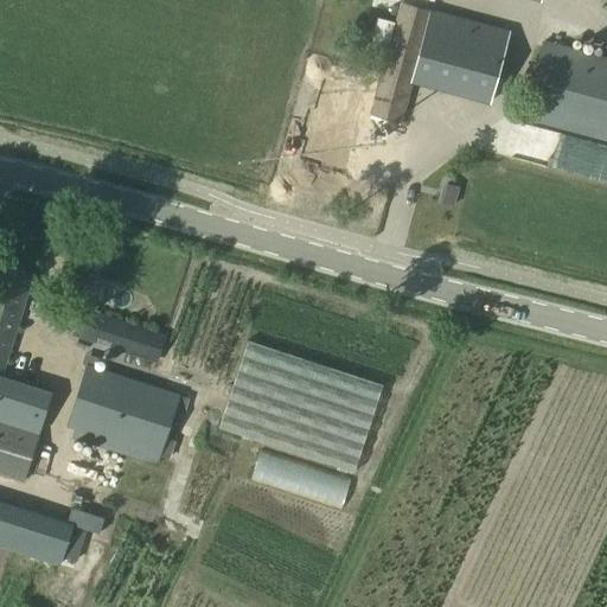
[(400,1),(363,131),(398,141),(411,82),(410,82),(429,10),(400,1)]
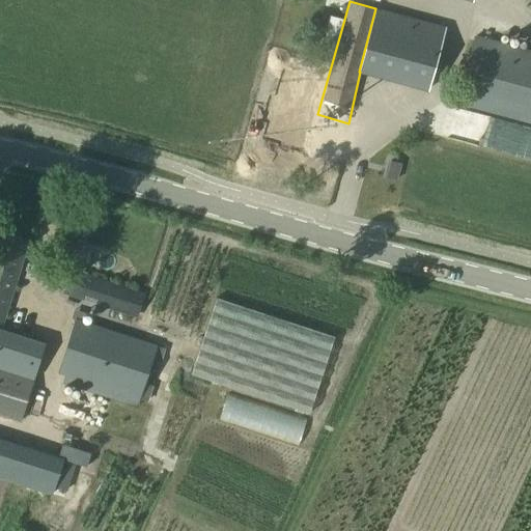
[(376,7),(375,8),(359,72),(360,72),(429,90),(446,26),(376,7)]
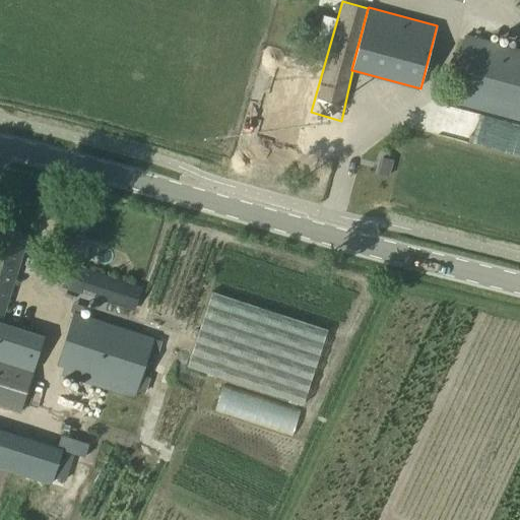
[(519,49),(465,34),(447,102),(519,121),(519,49)]
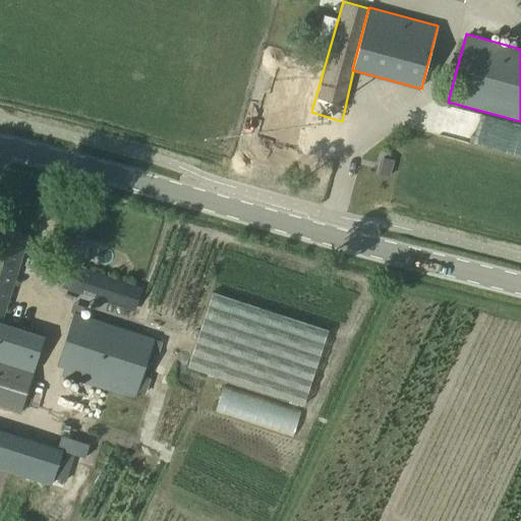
[(295,107),(286,139),(333,153),(342,121),(311,112),(295,107)]
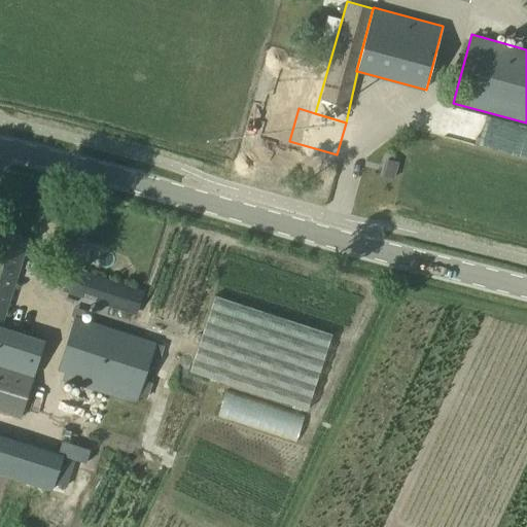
[(388,161),(383,176),(393,179),(397,163),(388,161)]
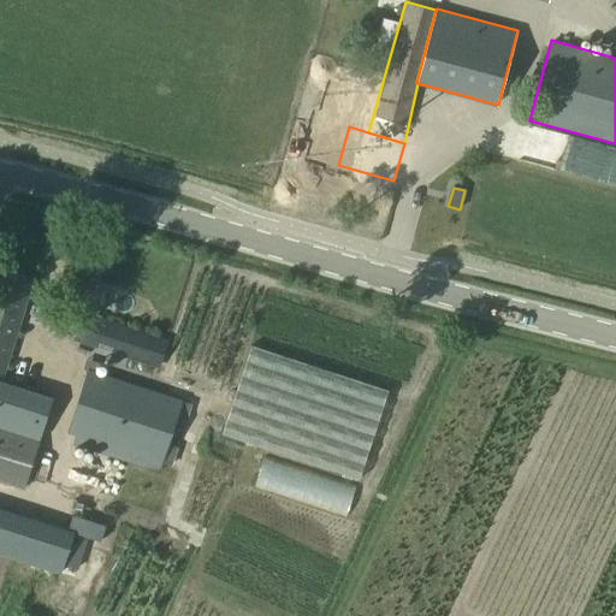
[(0,267),(0,377),(5,379),(34,278),(0,267)]
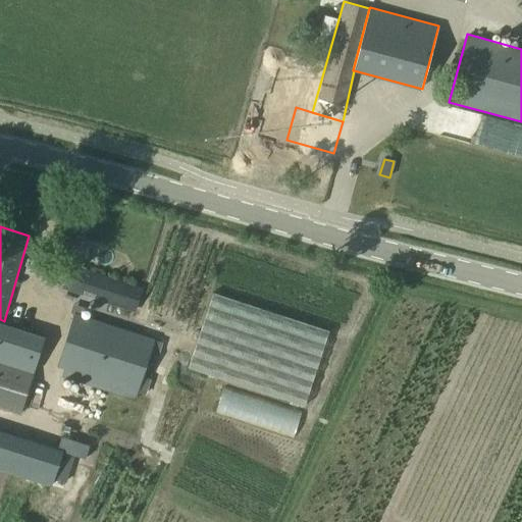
[(67,278),(64,288),(135,311),(142,288),(139,286),(117,279),(71,264),(71,265),(67,278)]
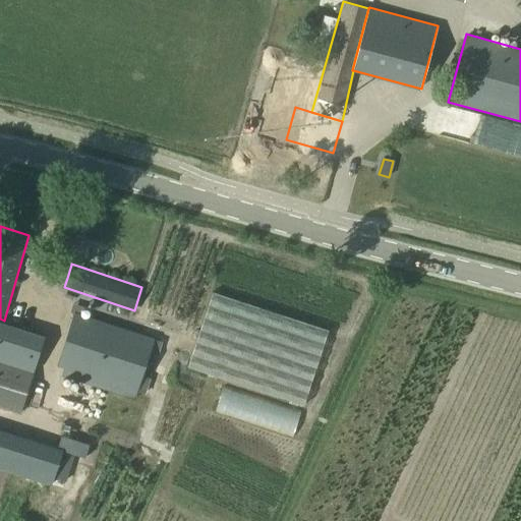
[(211,293),(185,368),(301,406),(326,331),(211,293)]
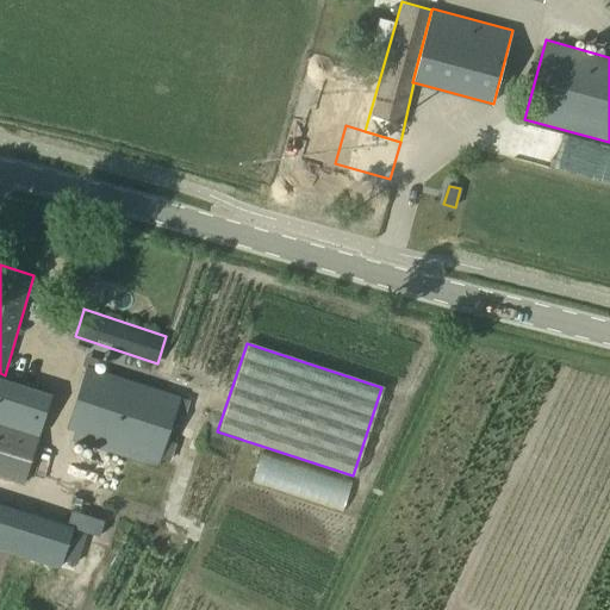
[(87,365),(67,428),(162,460),(182,397),(87,365)]
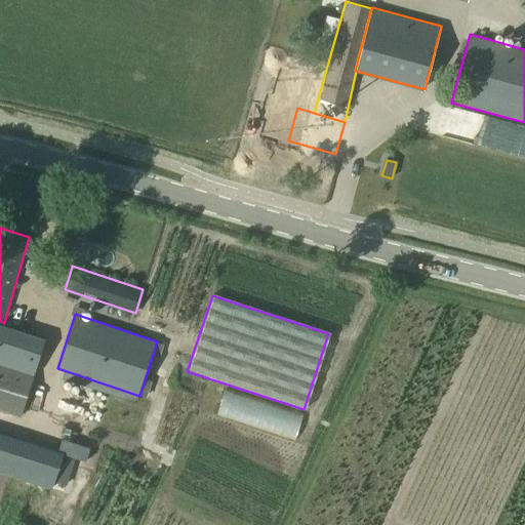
[(47,338),(0,323),(0,409),(23,416),(47,338)]
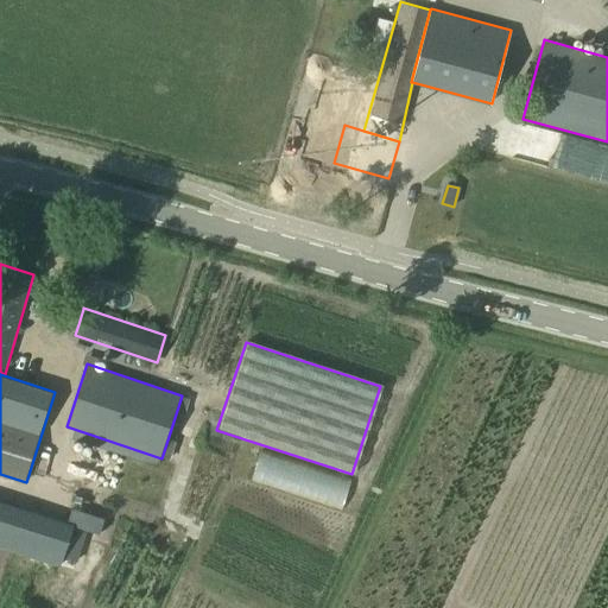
[(352,482),(261,453),(252,479),(342,510),(352,482)]
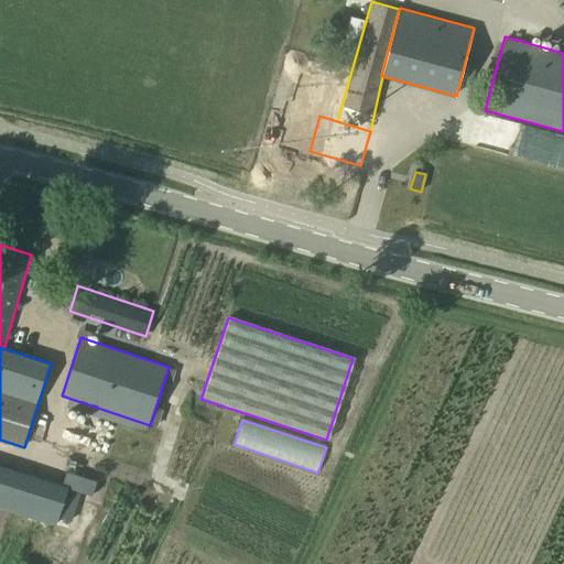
[(0,467),(0,508),(55,527),(67,489),(0,467)]
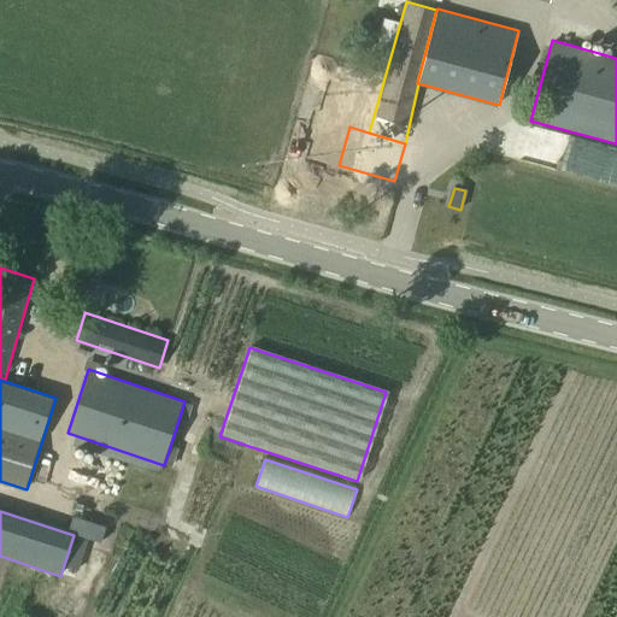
All buildings are outlined.
